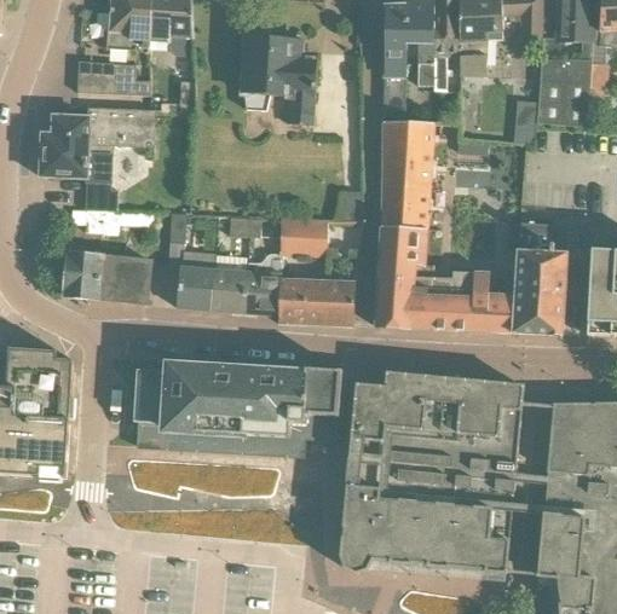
[(148,46),(148,39),(150,0),(110,0),(109,30),(111,30),(110,44),(148,46)]
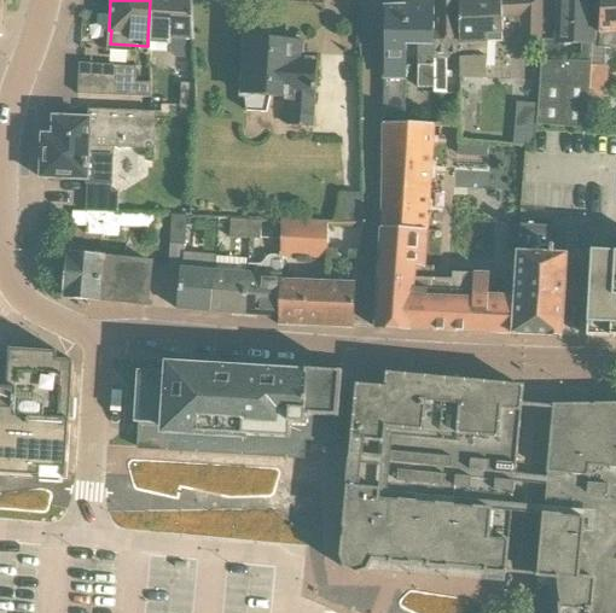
[(150,0),(147,39),(166,39),(166,46),(174,54),(191,54),(190,35),(189,0),(150,0)]
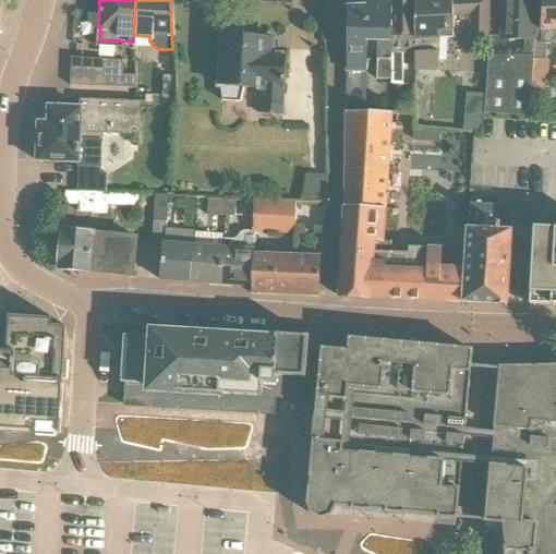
[(364,0),(364,2),(366,2),(365,44),(367,44),(367,34),(377,34),(377,75),(389,75),(390,0),(364,0)]
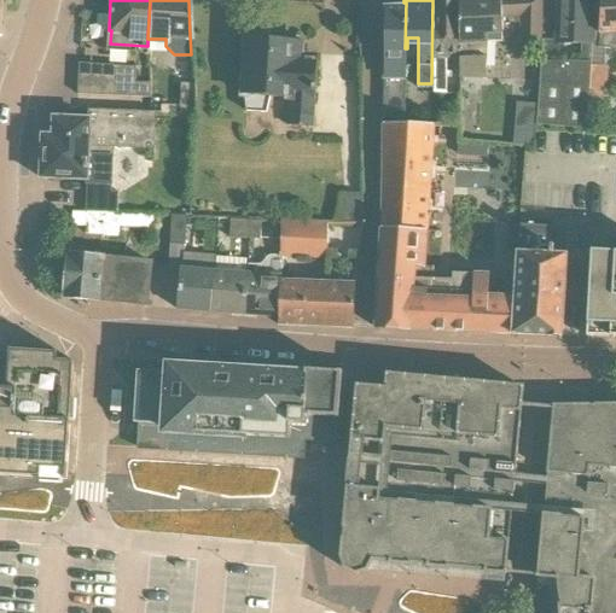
[(433,0),(431,83),(431,87),(446,87),(446,53),(459,53),(458,0),(433,0)]
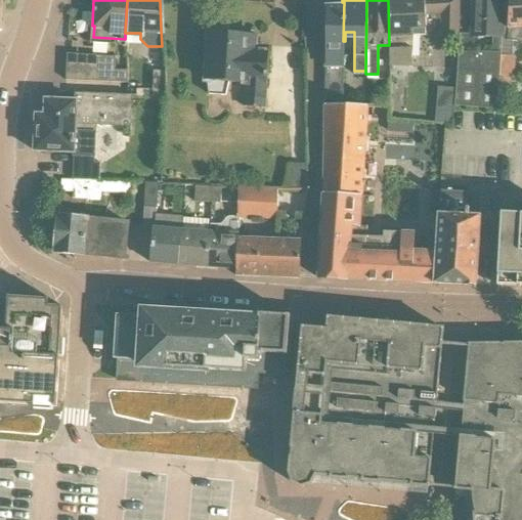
[(388,0),(389,45),(389,60),(411,61),(412,33),(424,32),(424,17),(439,16),(438,33),(458,33),(458,30),(458,0),(388,0)]
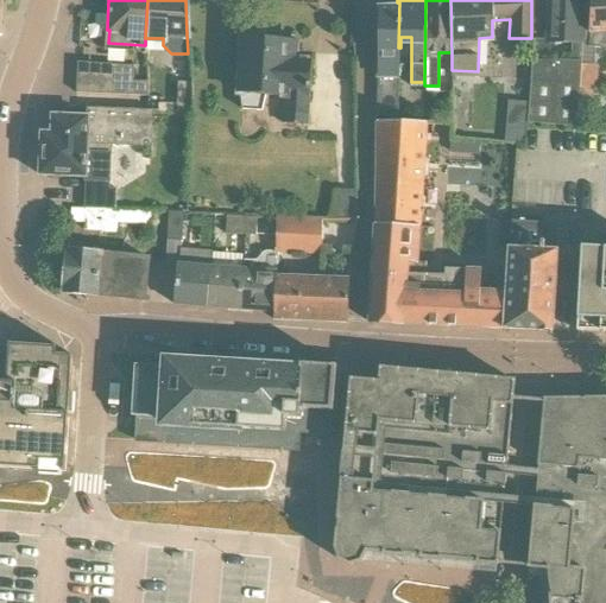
[(547,0),(545,36),(531,35),(531,38),(530,77),(528,120),(575,124),(578,84),(579,61),(582,0),(547,0)]
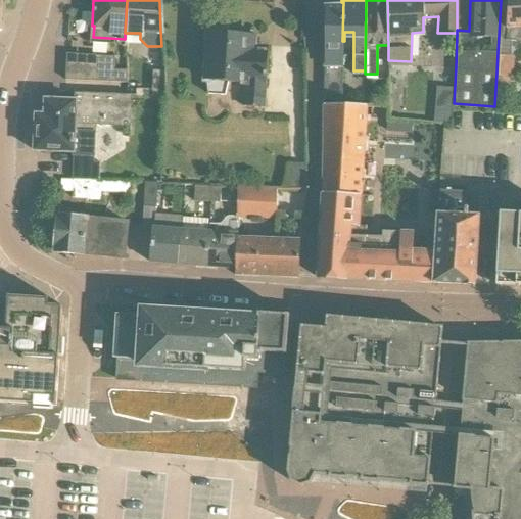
[(507,0),(506,25),(505,38),(508,38),(512,38),(518,39),(520,40),(520,0),(507,0)]
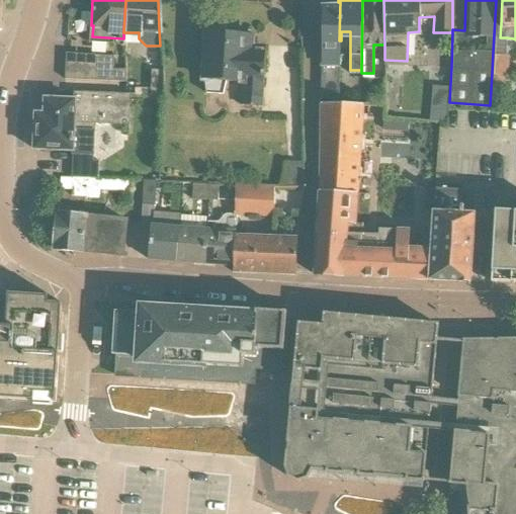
[(321,3),(320,95),(340,96),(341,40),(339,40),(340,2),(338,2),(321,3)]
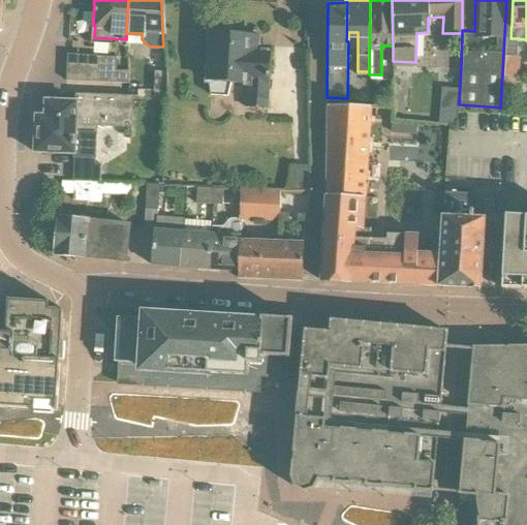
[(256,44),(256,32),(210,29),(207,79),(208,79),(209,93),(226,94),(228,80),(247,82),(245,105),(266,106),(268,83),(269,74),(270,75),(270,71),(269,71),(270,45),(256,44)]
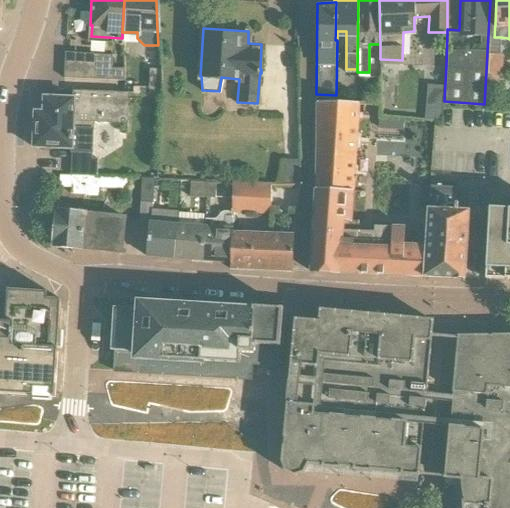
[(84,51),(84,50),(64,49),(63,75),(83,76),(118,77),(119,62),(110,62),(110,53),(84,51)]
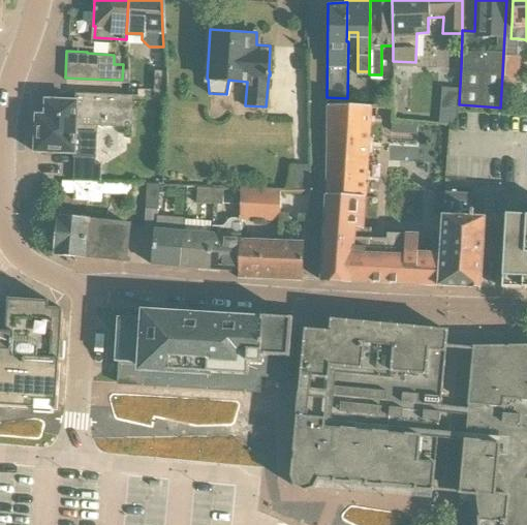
[(517,53),(503,53),(502,73),(516,73),(517,53)]
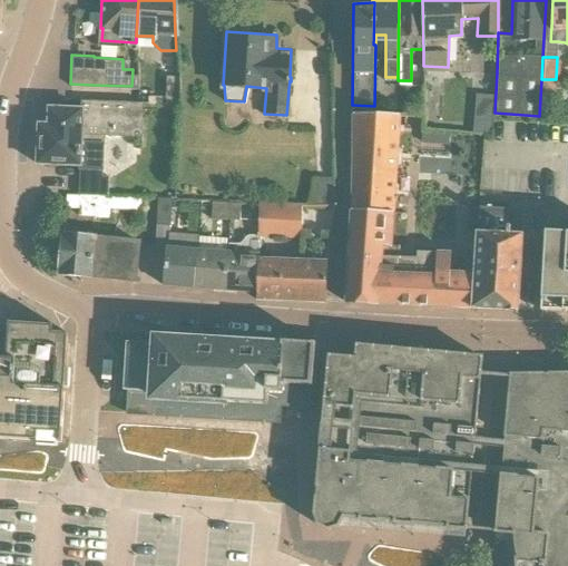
[(490,130),(492,94),(475,93),(472,129),(490,130)]
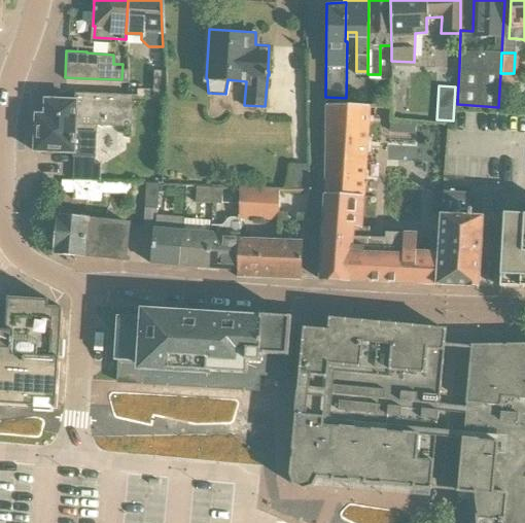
[(96,154),(94,154),(95,123),(130,124),(131,94),(74,91),(74,99),(44,98),(43,113),(41,112),(40,126),(34,126),(33,149),(72,150),(72,153),(71,177),(95,178),(96,154)]
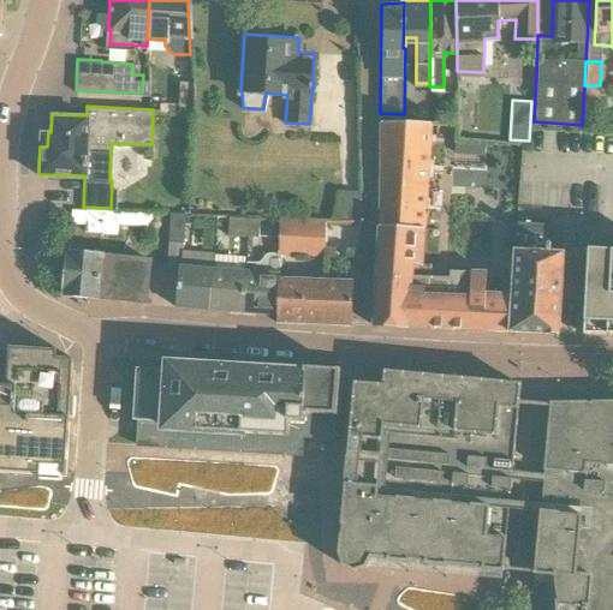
[(434,141),(435,132),(429,131),(430,120),(379,119),(379,226),(373,323),(486,328),(509,329),(510,292),(483,291),(484,269),(448,268),(447,275),(420,274),(420,267),(423,221),(428,221),(430,196),(426,196),(427,175),(432,177),(433,155),(428,155),(429,141),(434,141)]
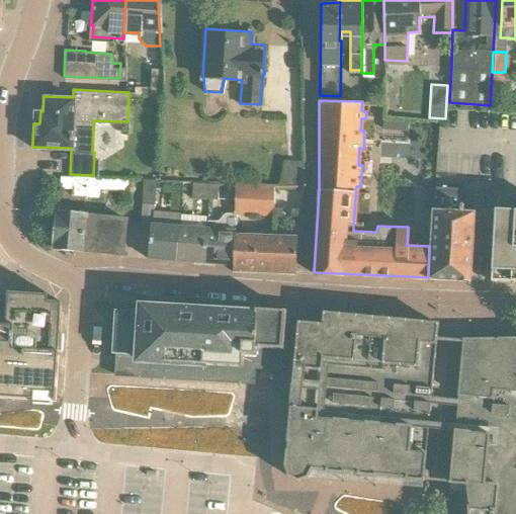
[(142,199),(154,199),(155,175),(143,174),(142,199)]
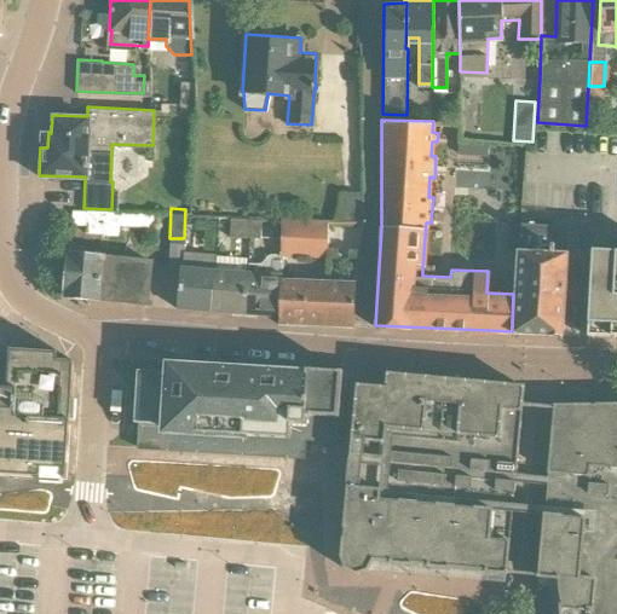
[(246,216),(230,216),(229,235),(244,235),(246,216)]
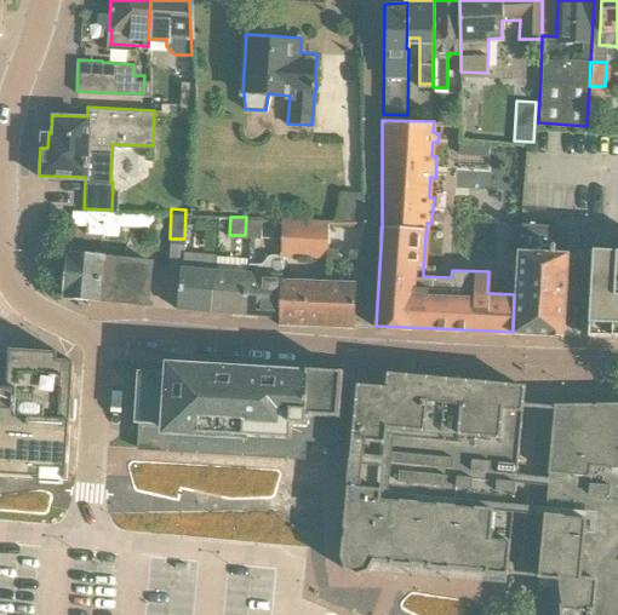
[(246,217),(245,235),(259,236),(261,218),(246,217)]
